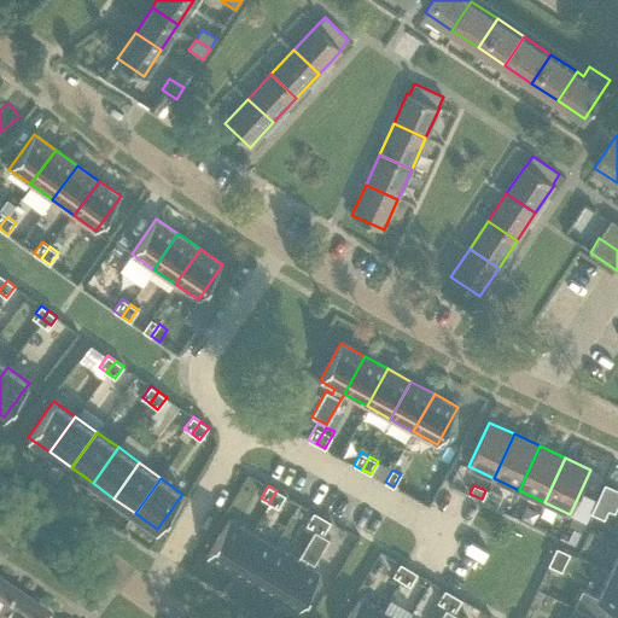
[(277,490),(269,502),(278,507),(285,495),(277,490)]
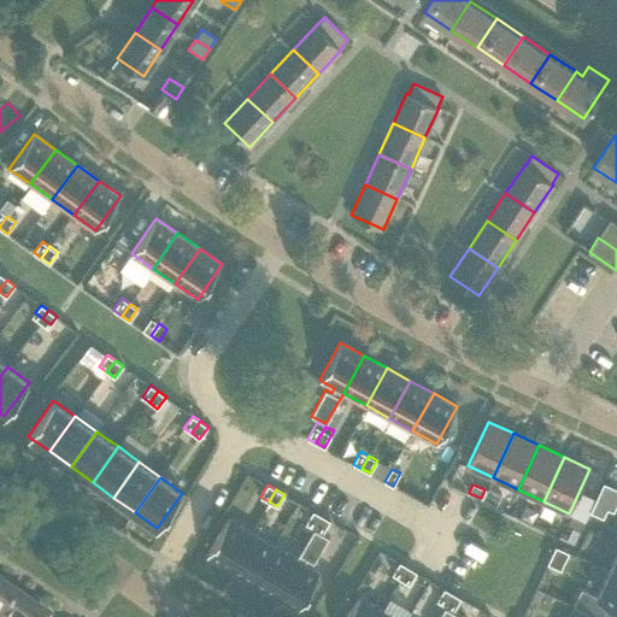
[(488,489),(483,499),(497,504),(500,494),(488,489)]
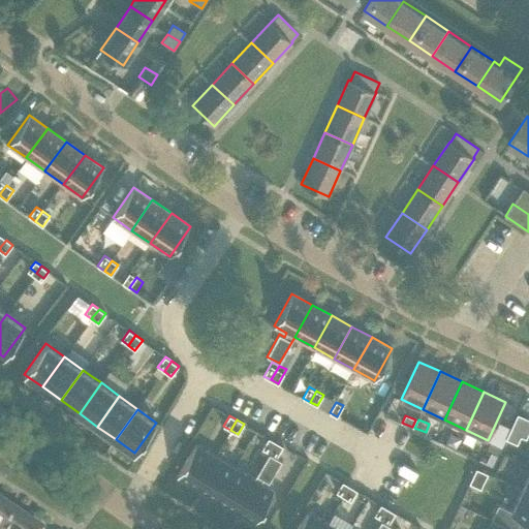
[(512,424),(509,431),(521,436),(524,429),(512,424)]
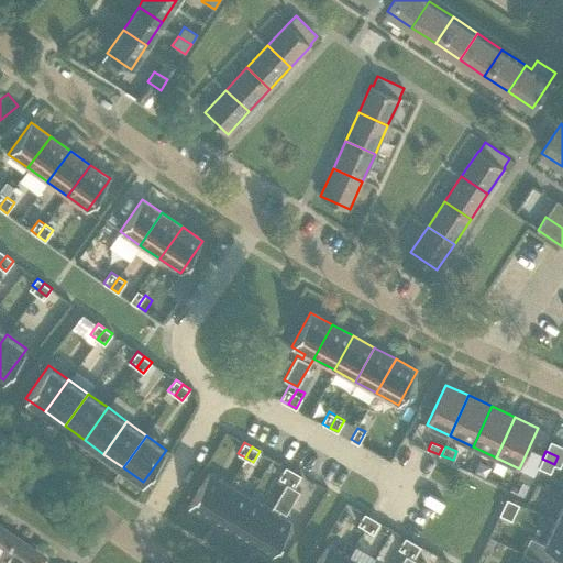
[(554,464),(542,459),(539,466),(550,472),(554,464)]
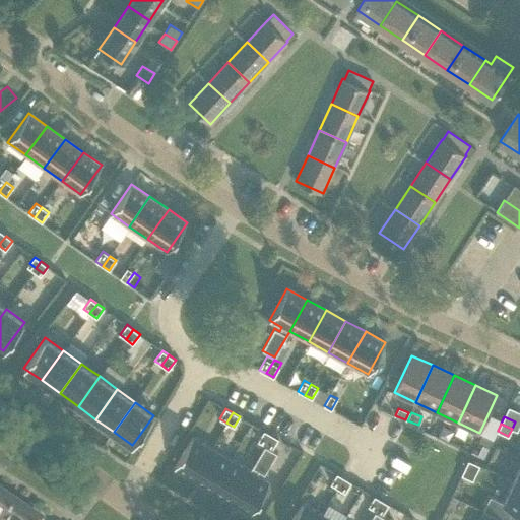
[(258,442),(264,445),(271,434),(264,431),(258,442)]
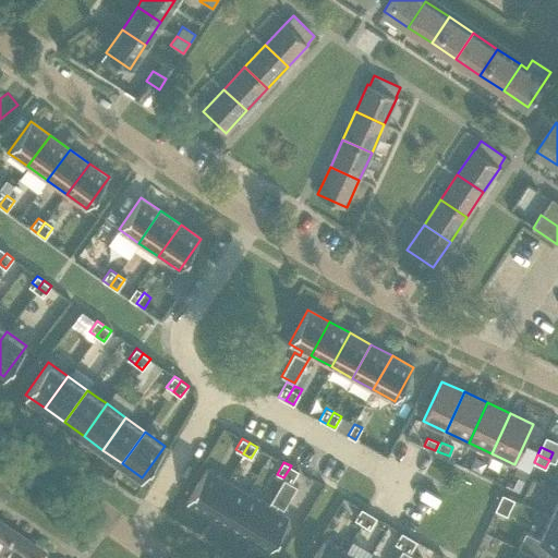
[(291,465),(283,477),(291,482),(299,470),(291,465)]
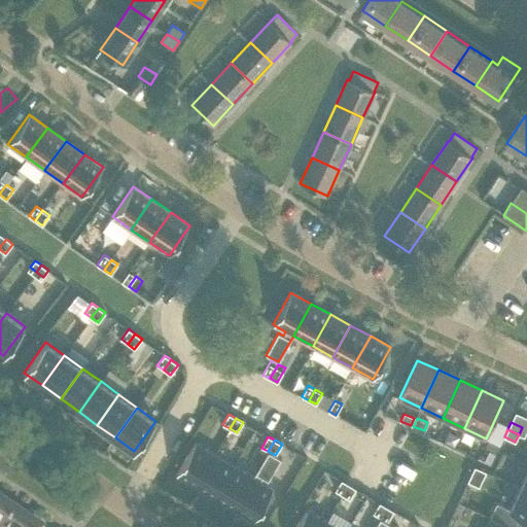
[(499,445),(487,440),(484,448),(496,453),(499,445)]
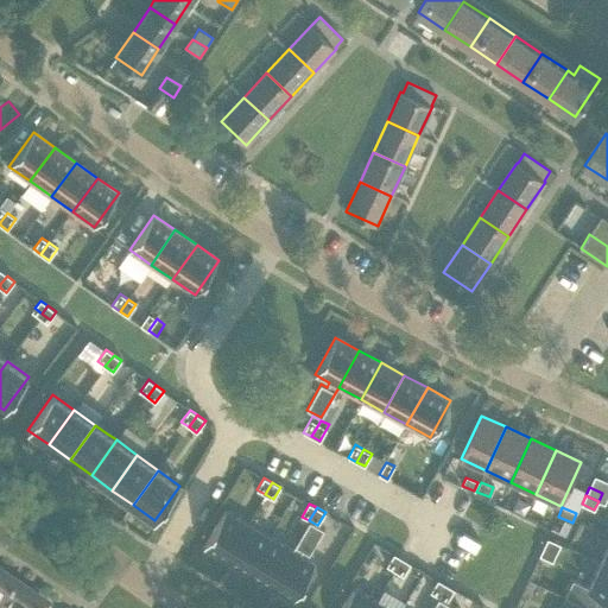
[(226,561),(247,524),(225,511),(203,548),(226,561)]
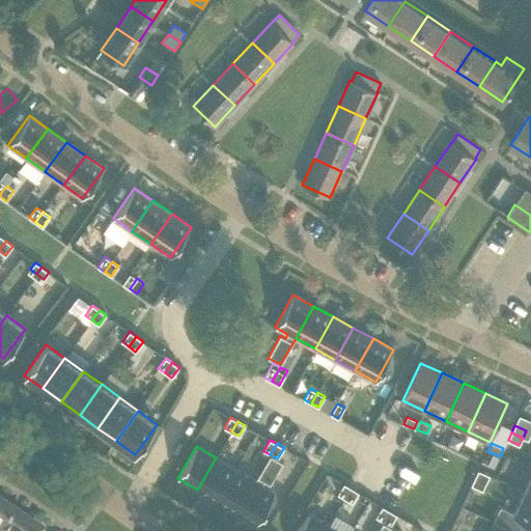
[(236,512),(256,524),(275,493),(262,484),(264,481),(270,484),(283,462),(271,455),(255,481),(236,512)]
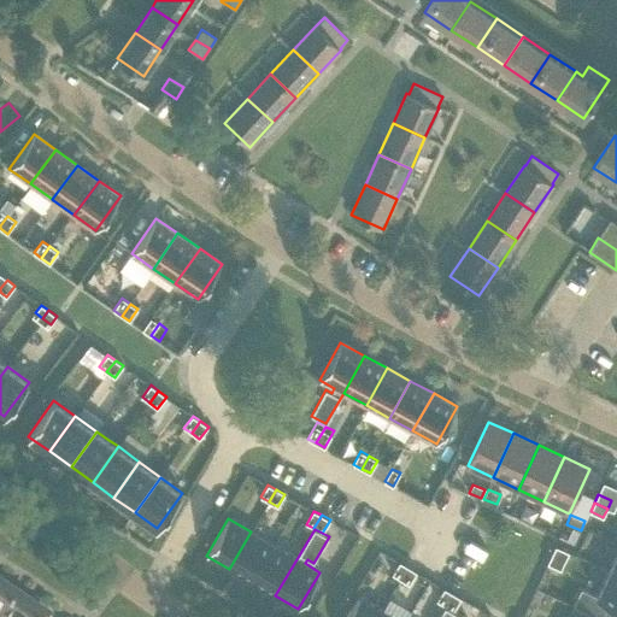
[(382,551),(383,533),(358,530),(357,550),(382,551)]
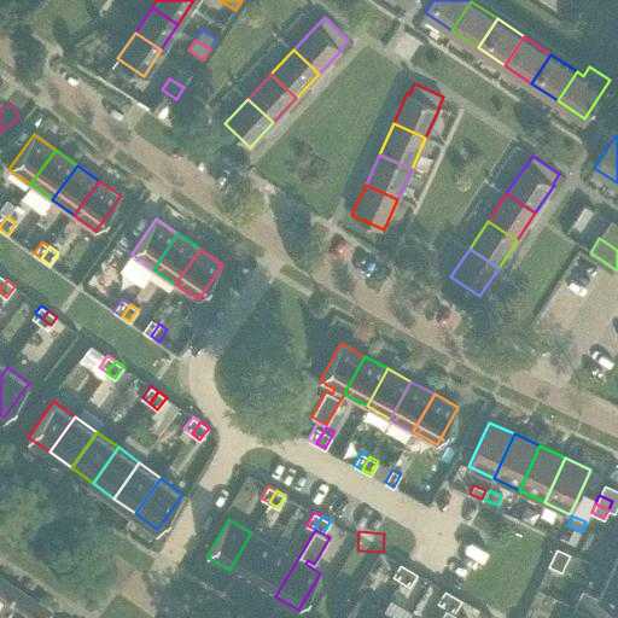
[(274,546),(251,532),(229,570),(252,583),(274,546)]
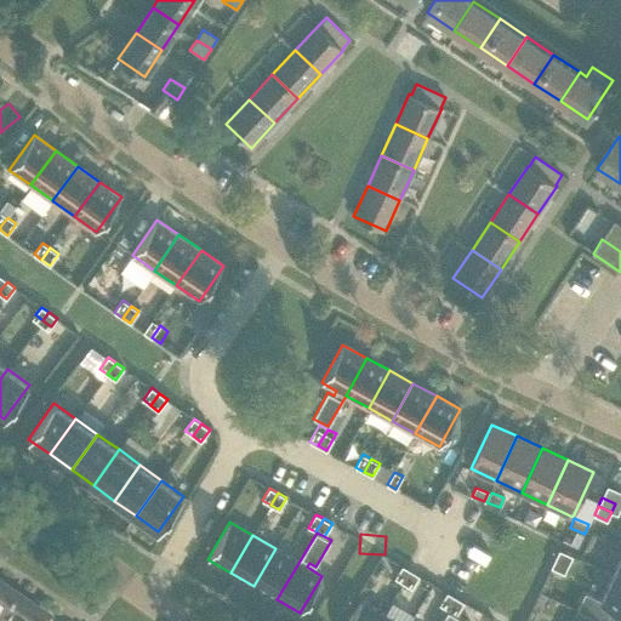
[(275,548),(254,586),(277,599),(298,563),(275,548)]
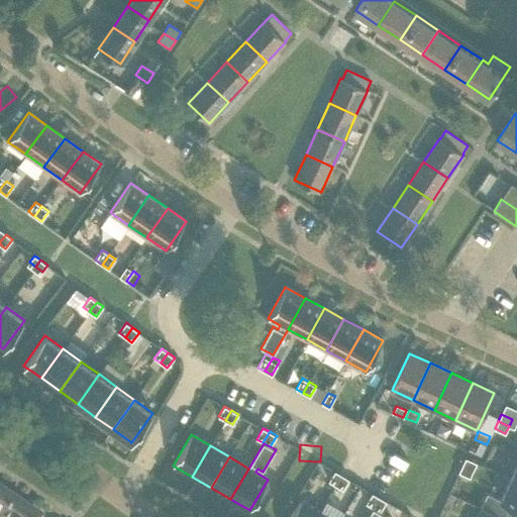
[(462,464),(474,470),(477,462),(466,457),(462,464)]
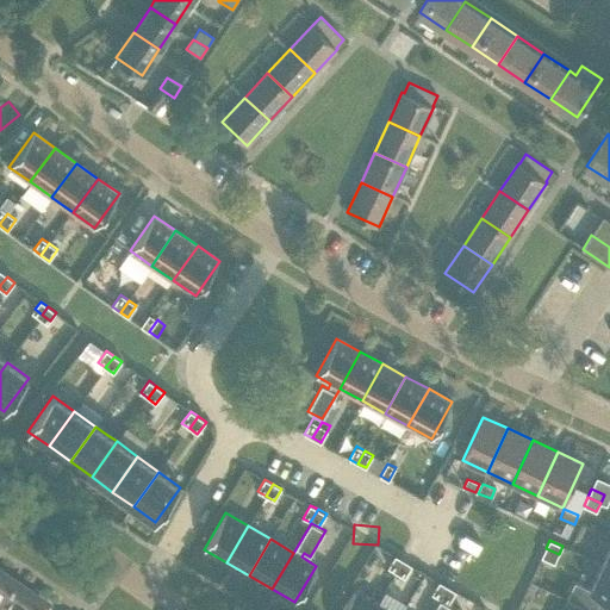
[(554,564),(559,554),(546,548),(541,556),(554,564)]
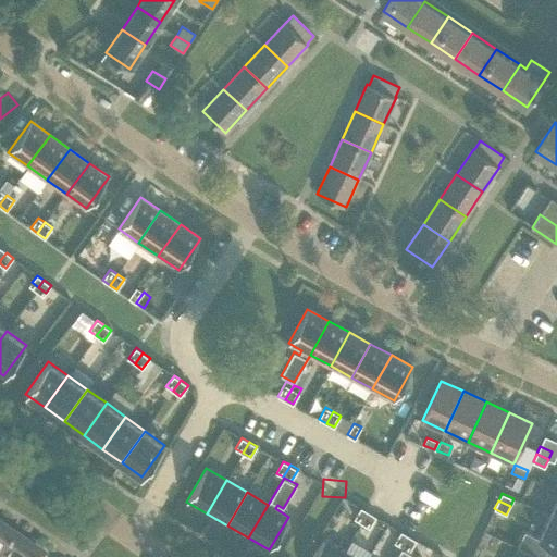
[(355,518),(361,522),(369,511),(361,507),(355,518)]
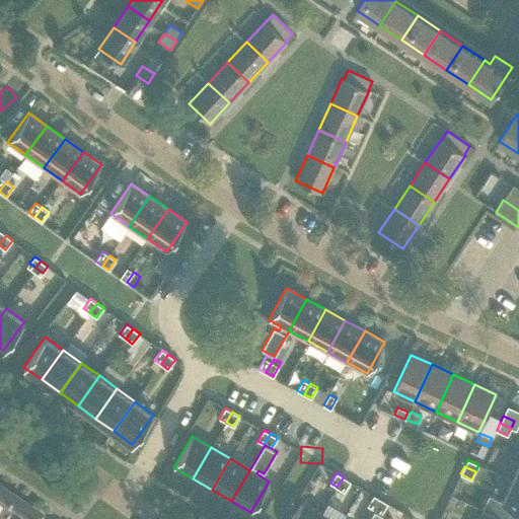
[(344,476),(337,487),(344,492),(351,480),(344,476)]
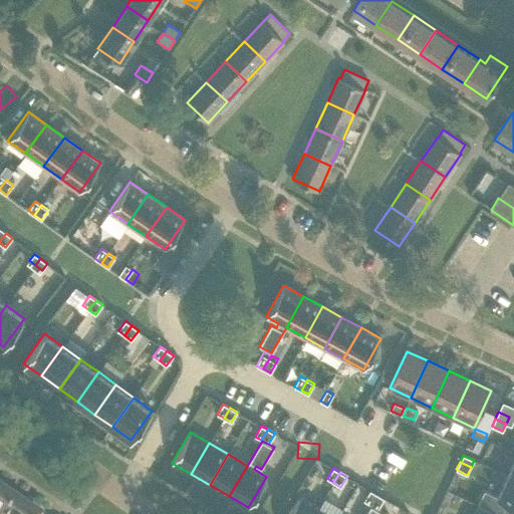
[(513,504),(513,479),(507,476),(497,496),(484,490),(478,504),(498,513),(502,513),(508,502),(513,504)]
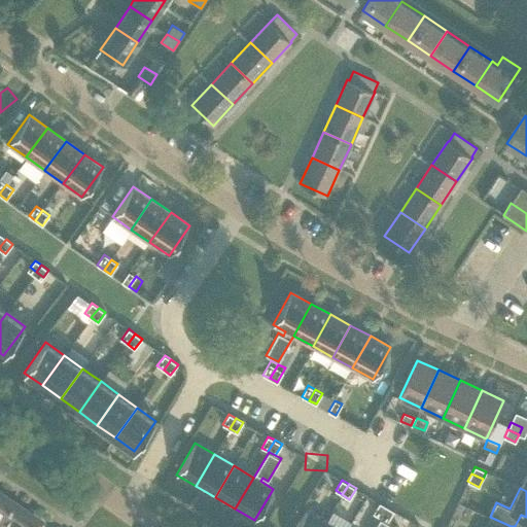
[(289,526),(290,502),(281,502),(280,526),(289,526)]
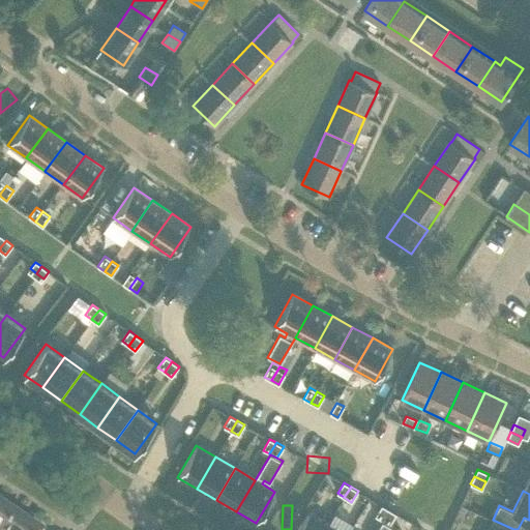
[(375,516),(382,520),(389,509),(382,505),(375,516)]
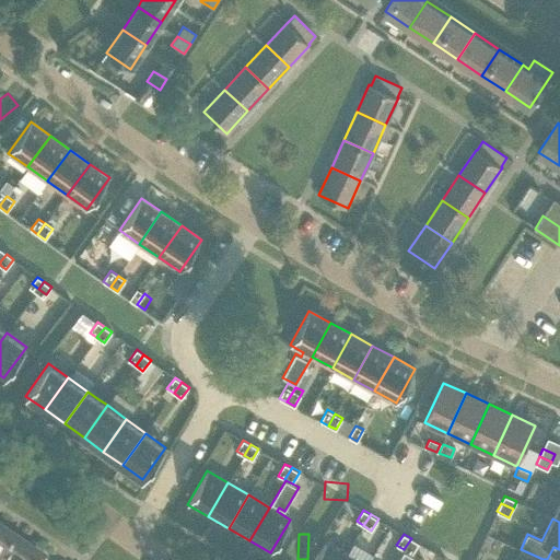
[(0,559),(13,559),(21,549),(0,535),(0,559)]
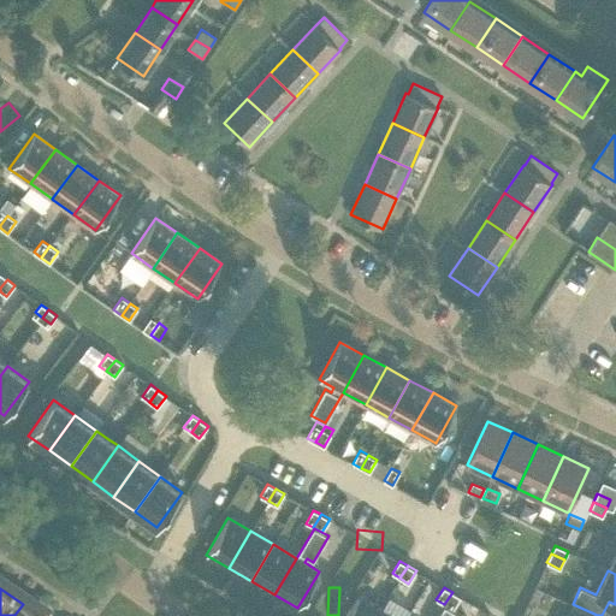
[(452,592),(444,604),(452,610),(461,597),(452,592)]
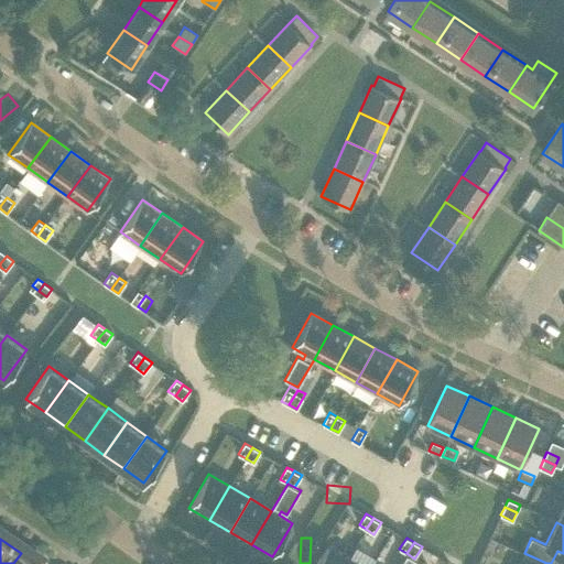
[(316,563),(345,563),(349,557),(328,545),(316,563)]
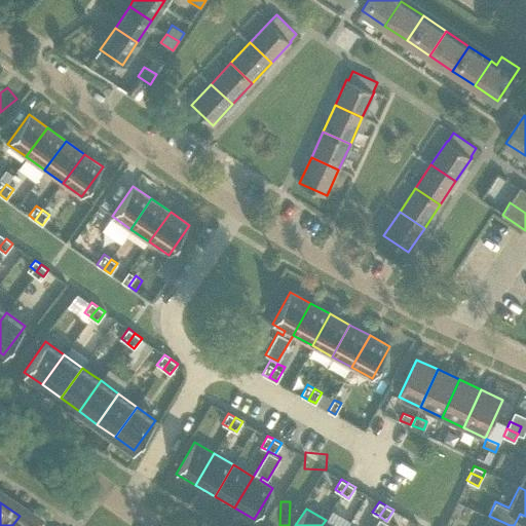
[(34,525),(20,516),(12,525),(34,525)]
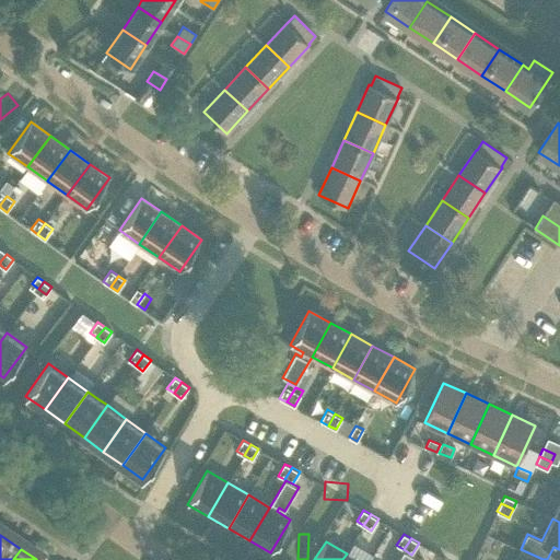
[(416,559),(417,558),(404,550),(398,559),(416,559)]
